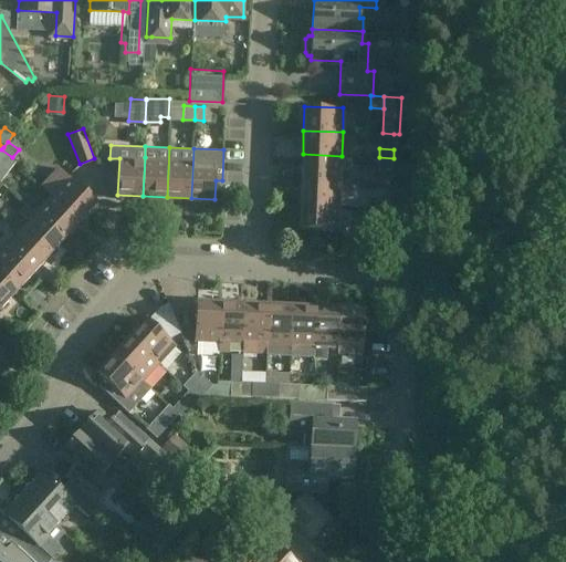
[(12,157),(1,149),(0,151),(0,178),(1,179),(14,162),(11,159),(12,157)]
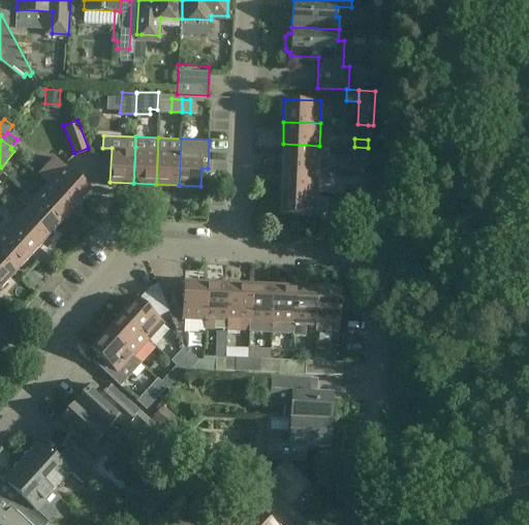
[(283,144),(282,166),(318,168),(318,155),(328,156),(329,146),(319,146),(283,144)]
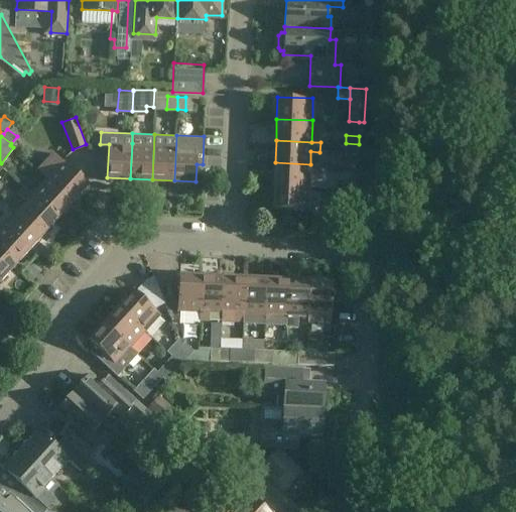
[(359,144),(346,143),(345,153),(358,154),(359,144)]
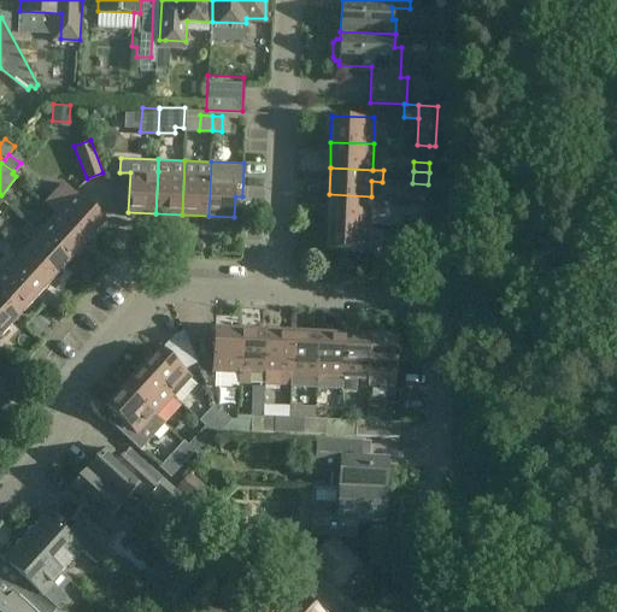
[(45,200),(57,210),(88,239),(105,219),(63,181),(45,200)]
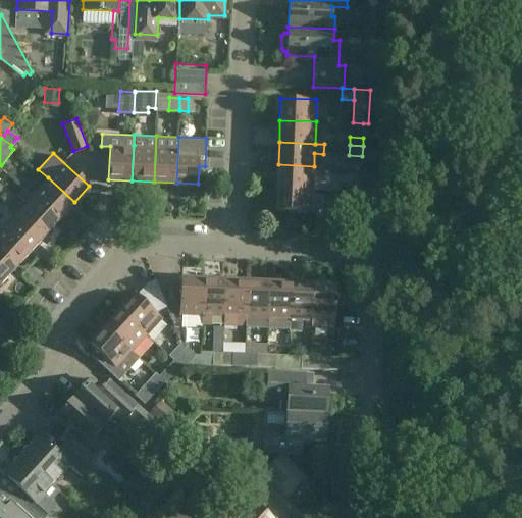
[(314,166),(278,164),(277,186),(313,188),(314,166)]
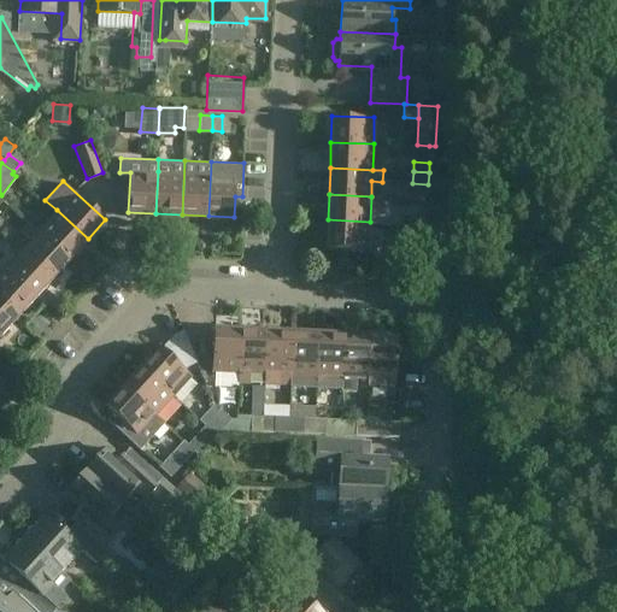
[(57,210),(39,229),(70,257),(88,239),(57,210)]
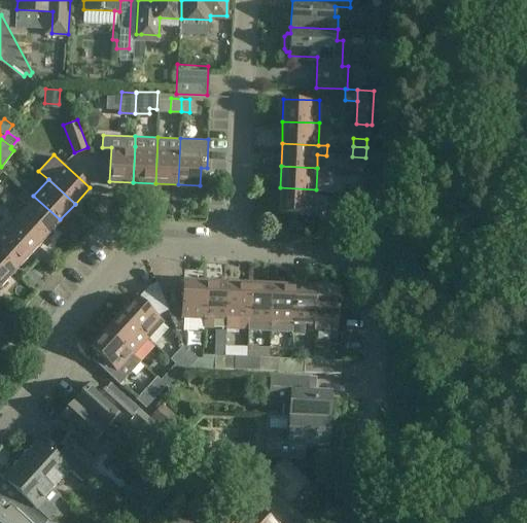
[(351,190),(364,192),(364,182),(351,182),(351,190)]
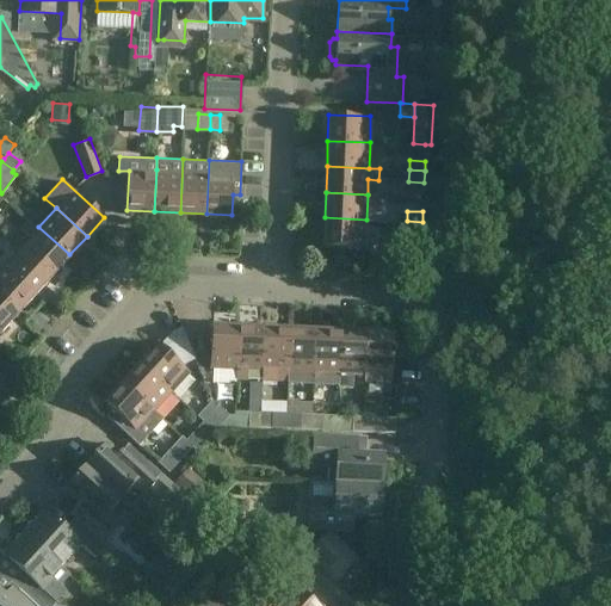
[(366,220),(325,217),(323,245),(365,247),(366,220)]
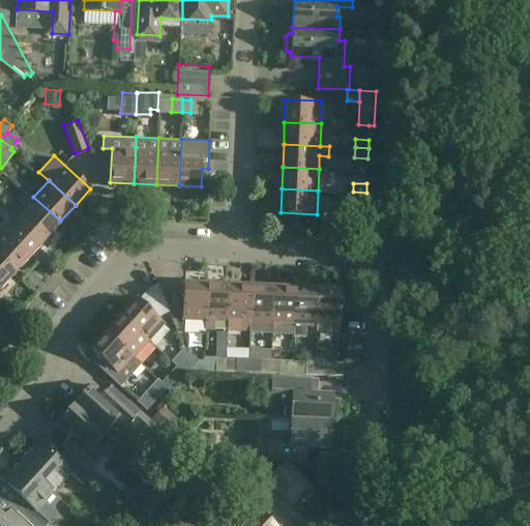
[(366,193),(353,192),(352,202),(365,203),(366,193)]
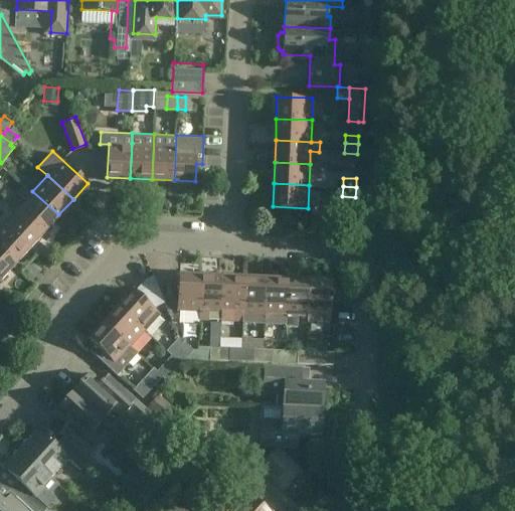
[(58,214),(32,191),(18,207),(44,230),(58,214)]
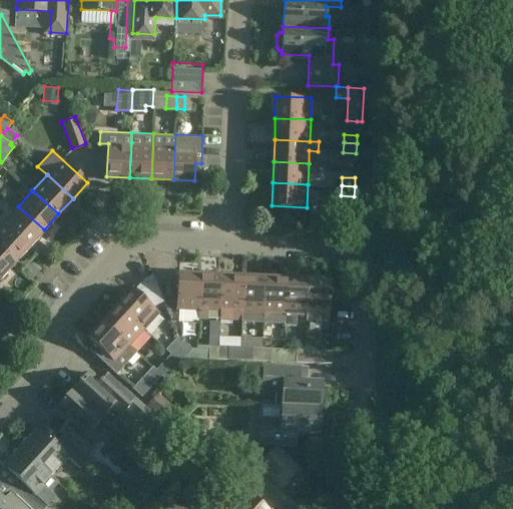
[(18,206),(3,222),(29,245),(44,229),(18,206)]
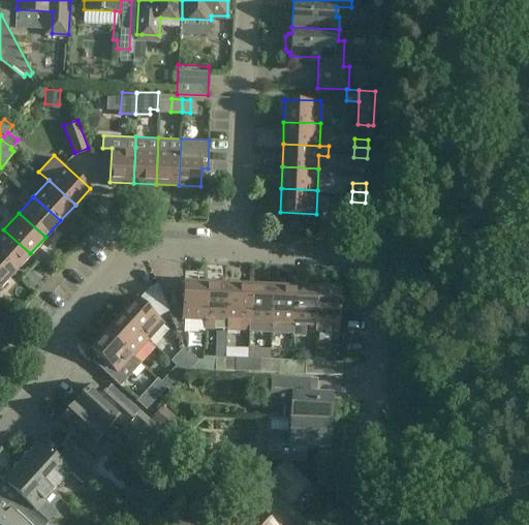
[(30,253),(3,229),(0,225),(0,255),(16,270),(30,253)]
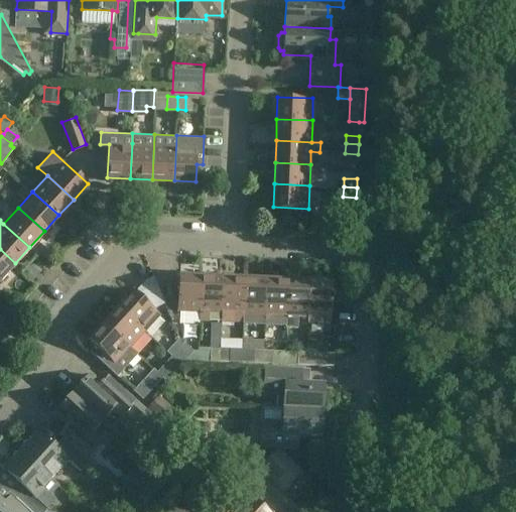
[(0,279),(15,263),(0,249),(0,279)]
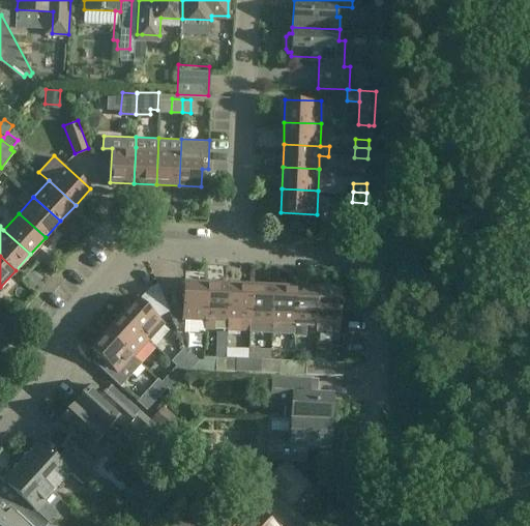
[(206,319),(208,282),(183,281),(182,318),(206,319)]
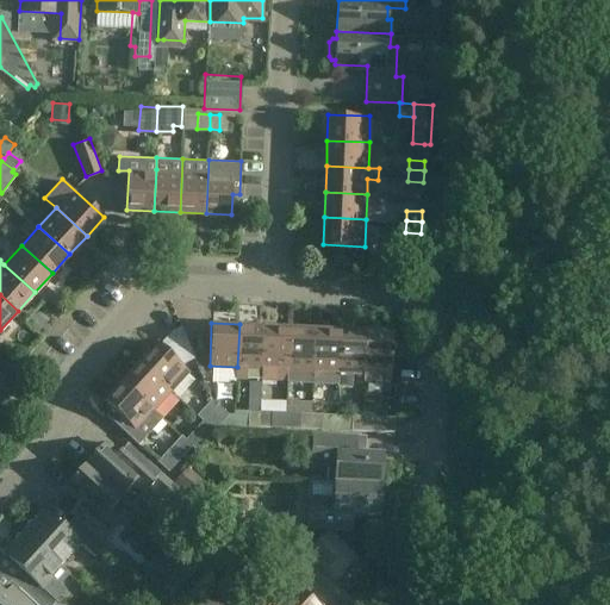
[(240,324),(237,367),(263,368),(265,325),(240,324)]
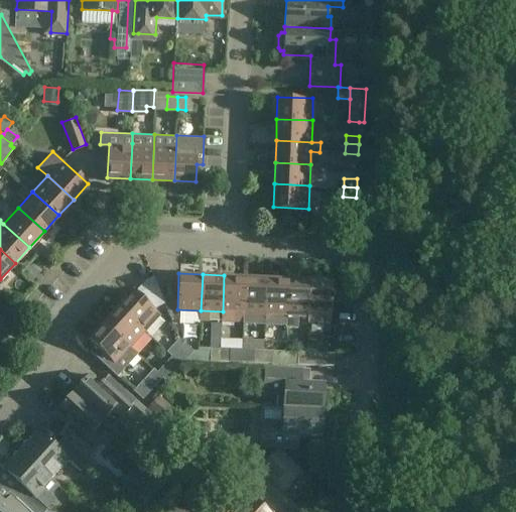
[(224,275),(223,311),(244,312),(246,276),(224,275)]
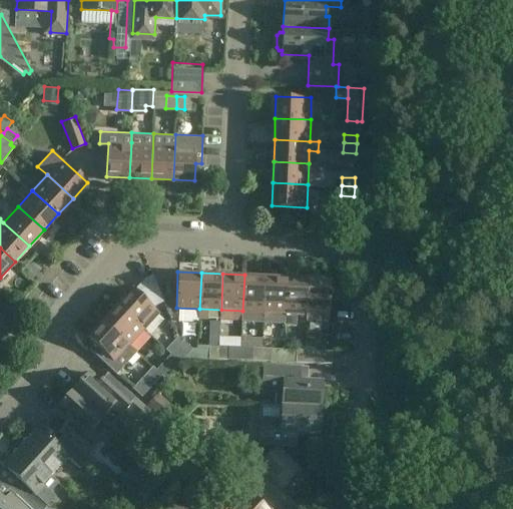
[(145,280),(135,290),(151,304),(163,298),(154,275),(145,280)]
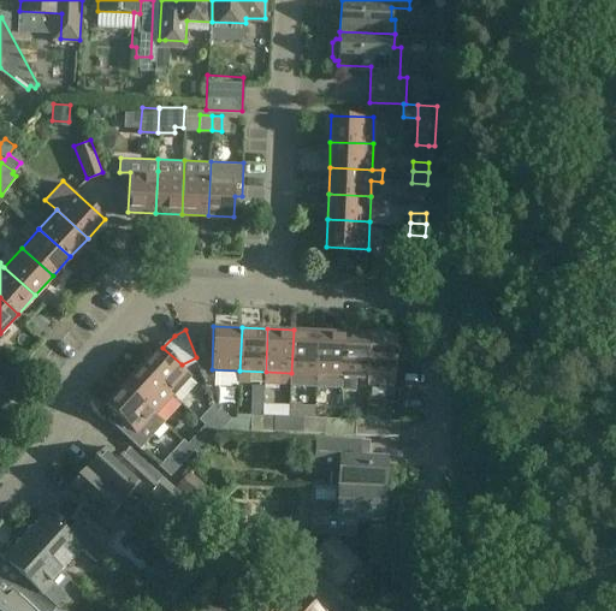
[(294,330),(291,373),(318,373),(319,331),(294,330)]
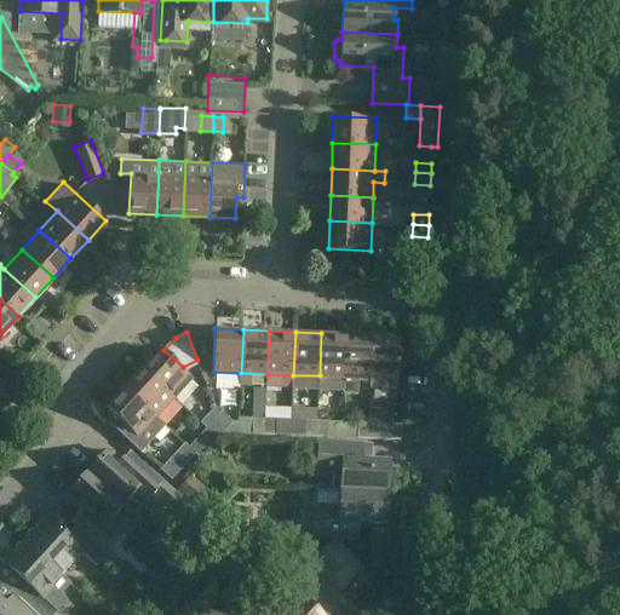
[(321,333),(320,375),(319,389),(345,390),(348,334),(321,333)]
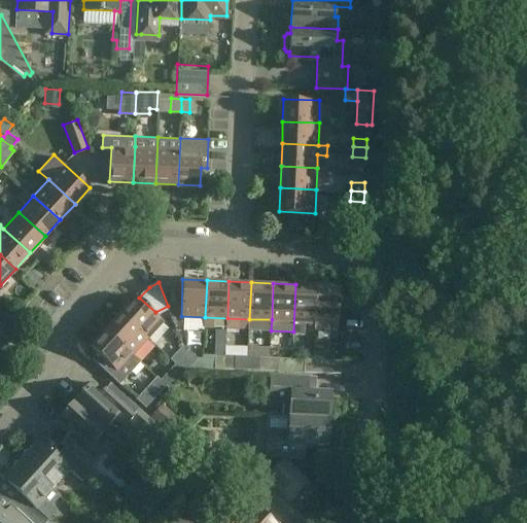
[(295,284),(293,332),(293,335),(305,335),(306,321),(316,321),(317,285),(295,284)]
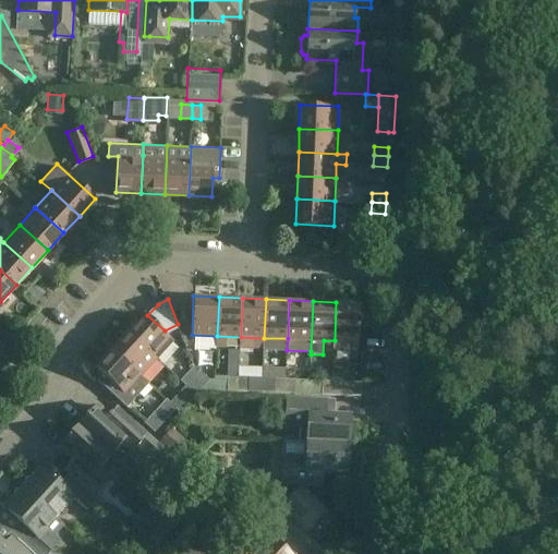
[(360,303),(336,302),(335,340),(358,341),(360,303)]
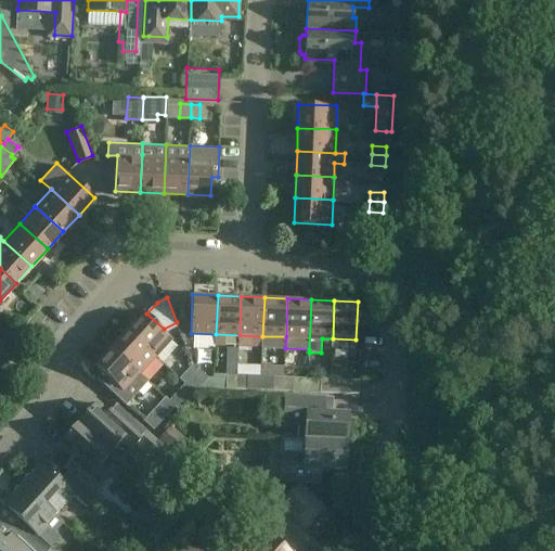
[(143,311),(128,329),(156,354),(171,337),(164,329),(146,314),(143,311)]
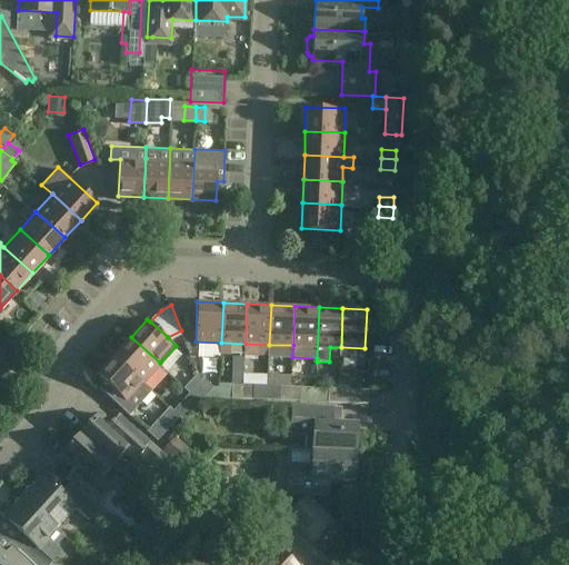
[(131,337),(115,355),(143,380),(160,363),(131,337)]
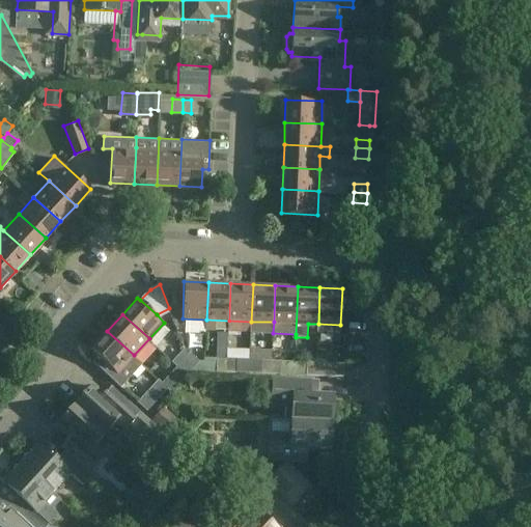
[(134,355),(107,331),(90,349),(99,355),(93,361),(121,387),(142,363),(134,355)]
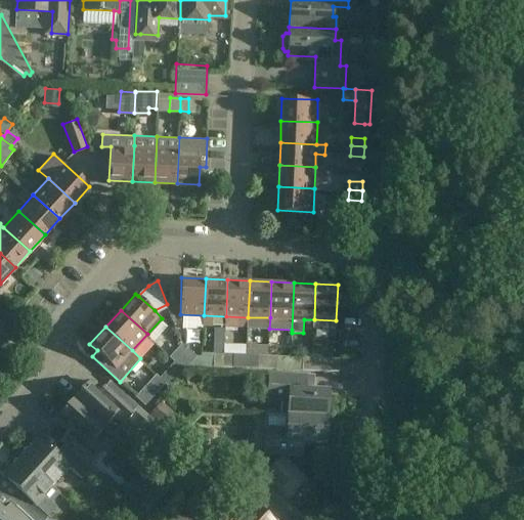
[(181,353),(185,348),(183,342),(170,355),(175,359),(181,353)]
